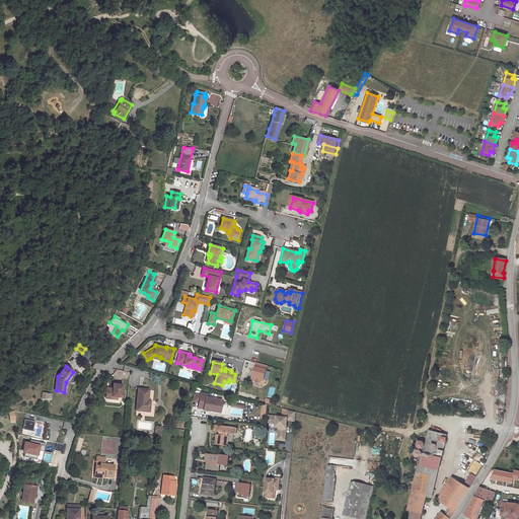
[(263,382),(267,367),(263,366),(261,370),(254,368),(253,372),(255,372),(254,375),(252,376),(251,379),(253,382),(260,384),(263,382)]
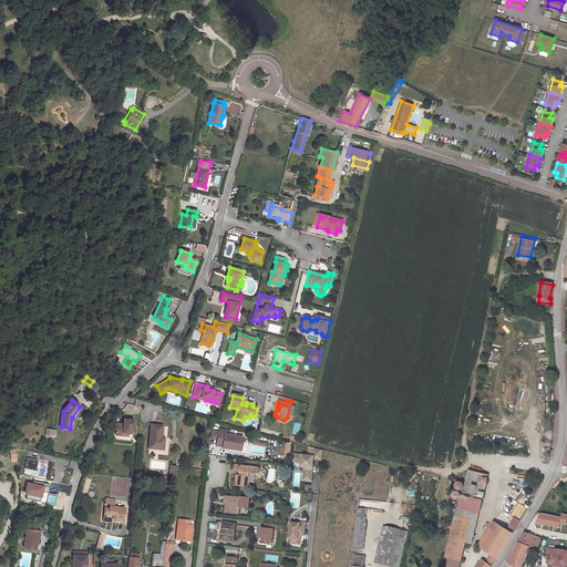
[(123,420),(123,424),(123,428),(116,426),(115,435),(122,436),(123,433),(129,434),(133,434),(134,422),(123,420)]
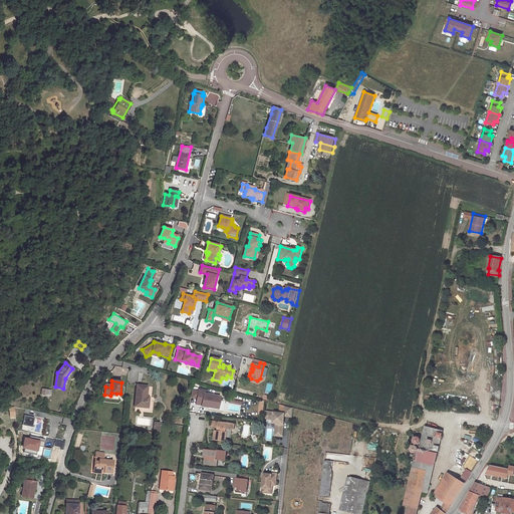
[(147,397),(148,387),(142,386),(138,386),(135,407),(148,408),(149,401),(147,401),(147,397)]
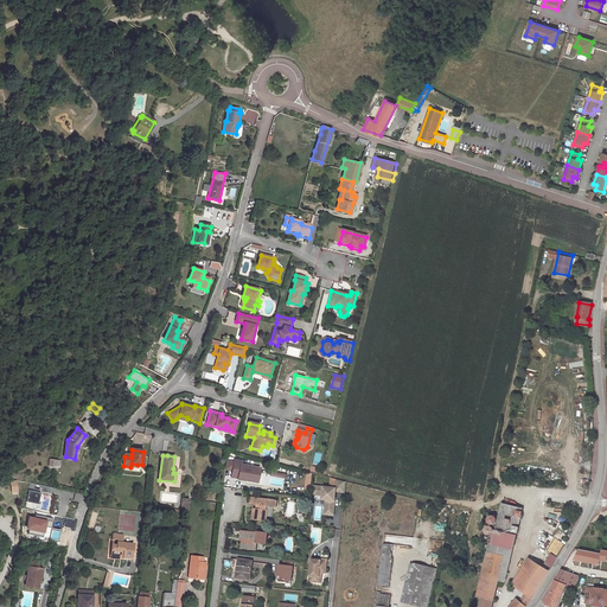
[(234,461),(225,460),(224,470),(232,471),(230,477),(237,478),(237,479),(243,480),(244,478),(257,480),(260,468),(241,465),(241,461),(234,459),(234,461)]
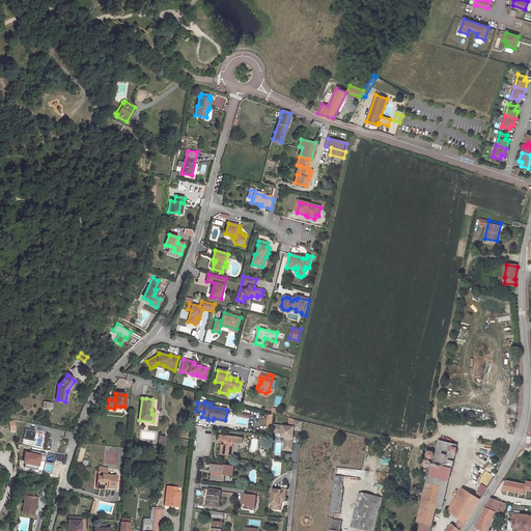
[(294,426),(276,424),(275,432),(282,432),(282,437),(285,437),(284,444),(292,445),(294,435),(292,434),(292,430),(294,431),(295,429),(302,430),(303,421),(295,419),(294,426)]
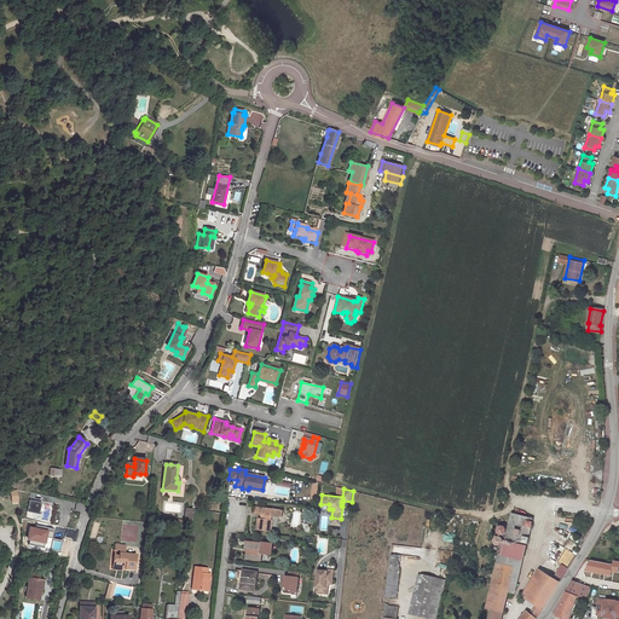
[(52,497),(29,492),(25,512),(38,514),(39,503),(50,505),(52,497)]
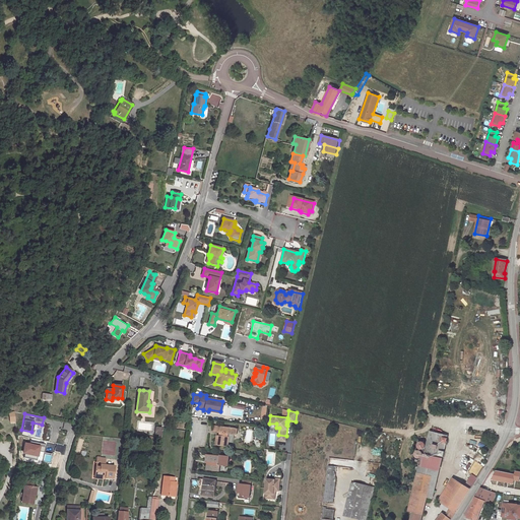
[(229,434),(237,435),(238,429),(212,426),(211,432),(220,433),(221,433),(221,437),(220,436),(216,436),(215,445),(229,447),(230,437),(229,437),(229,434)]
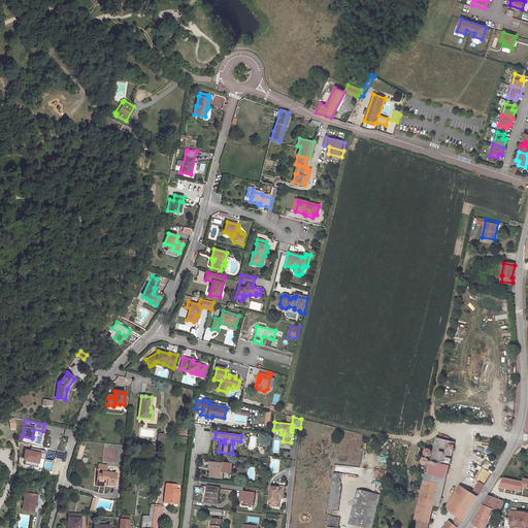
[(450,465),(455,442),(436,438),(431,461),(450,465)]
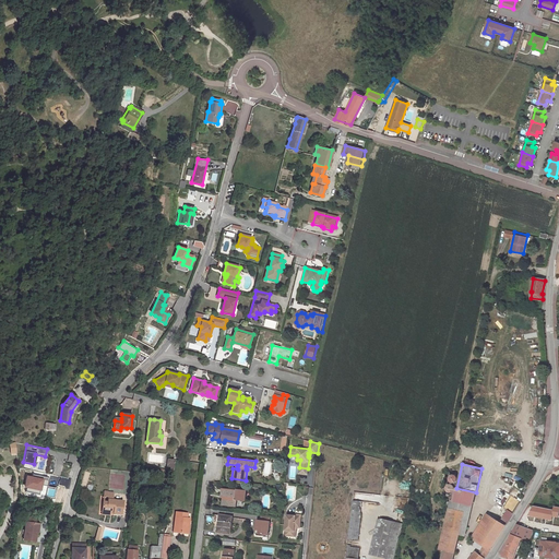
[(48,480),(27,475),(23,490),(44,496),(48,480)]
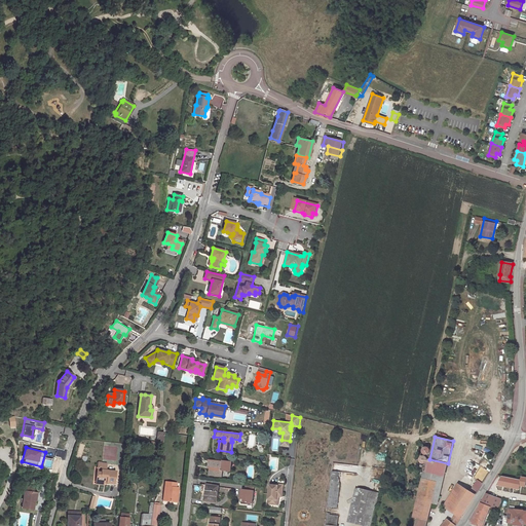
[(210,466),(210,470),(209,476),(222,477),(223,471),(230,472),(231,462),(209,459),(208,466),(210,466)]
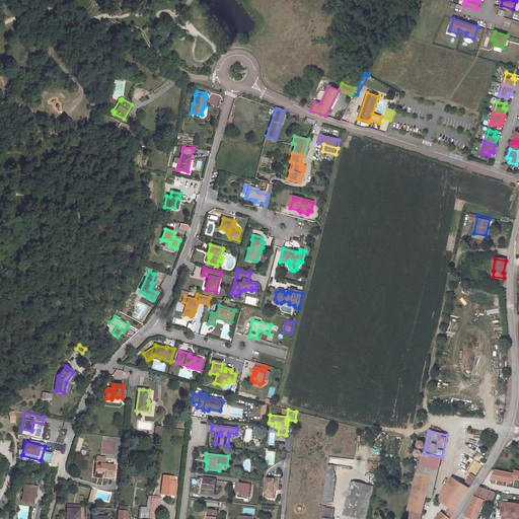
[(421,465),(433,468),(439,470),(442,457),(424,453),(421,465)]
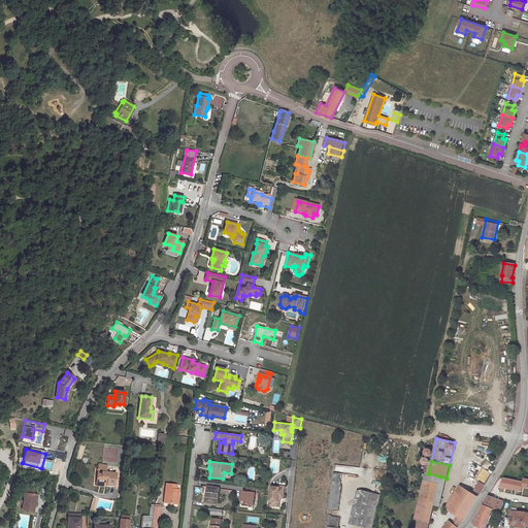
[(96,484),(104,485),(105,482),(107,482),(107,485),(114,486),(116,481),(116,474),(117,473),(106,472),(106,466),(98,465),(98,471),(102,472),(102,476),(97,475),(96,484)]
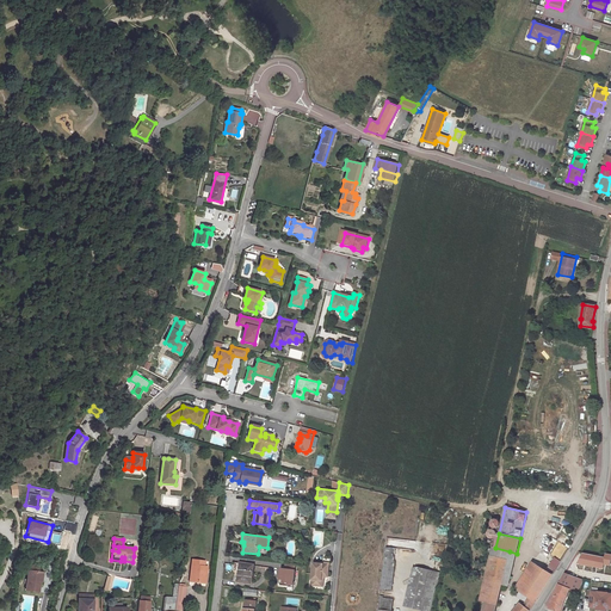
[(557,542),(551,554),(560,559),(566,545),(557,542)]
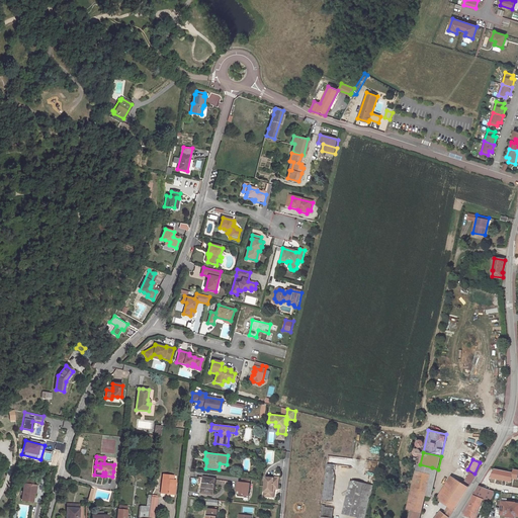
[(336,465),(327,464),(325,481),(334,482),(336,465)]
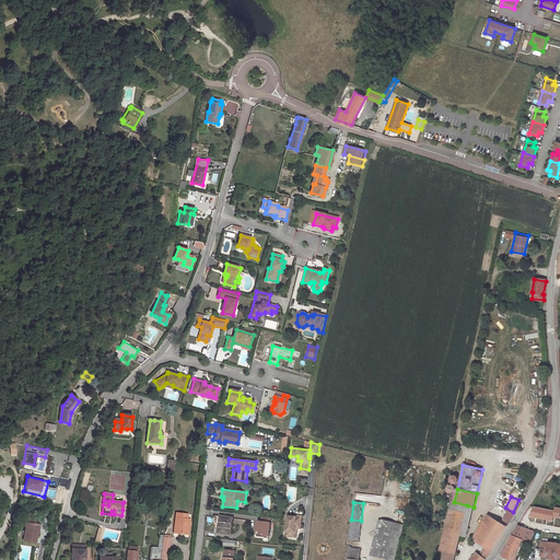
[(454,502),(452,502),(451,509),(465,513),(467,505),(454,502)]
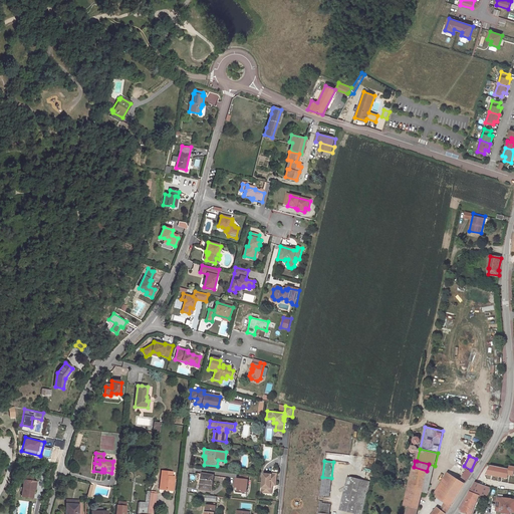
[(509,468),(490,464),(484,474),(507,479),(508,474),(513,476),(513,471),(513,465),(509,464),(509,468)]
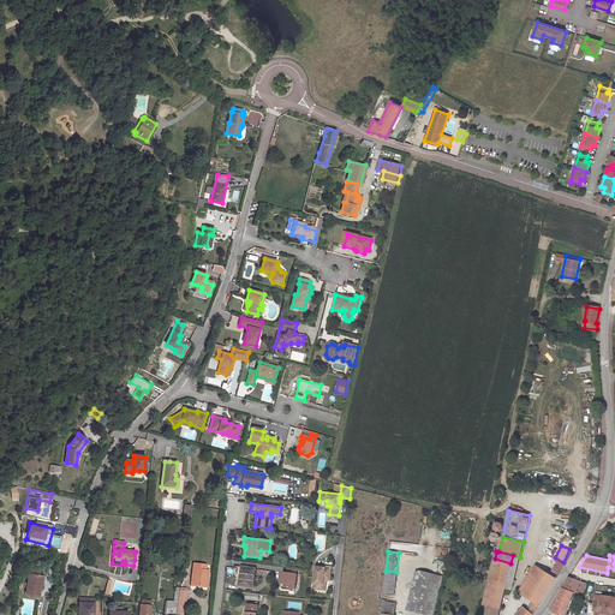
[(511,563),(495,559),(494,559),(488,584),(505,589),(511,563)]
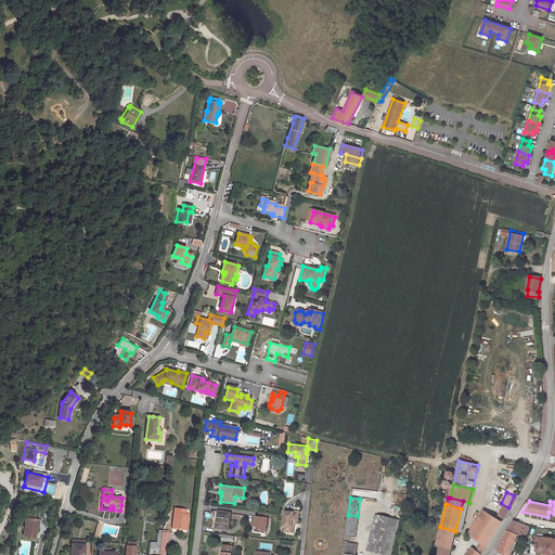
[(498,518),(502,520),(508,511),(505,507),(498,518)]
